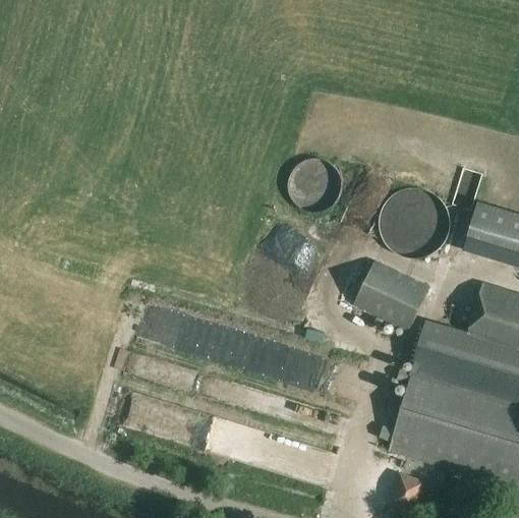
[(390,232),(423,199),(410,185),(377,218),(390,232)]
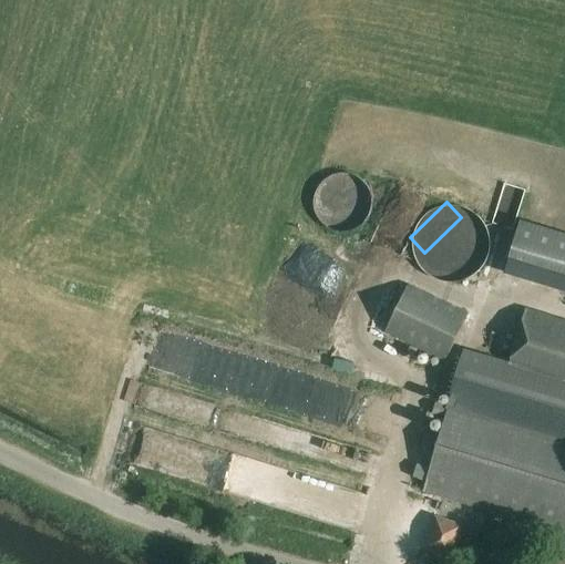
[(564,288),(564,233),(520,219),(504,270),(564,288)]
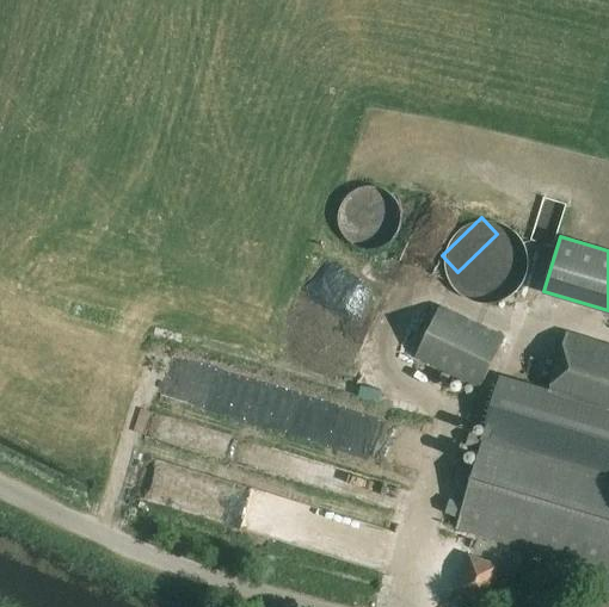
[(478,388),(504,336),(440,303),(413,355),(478,388)]
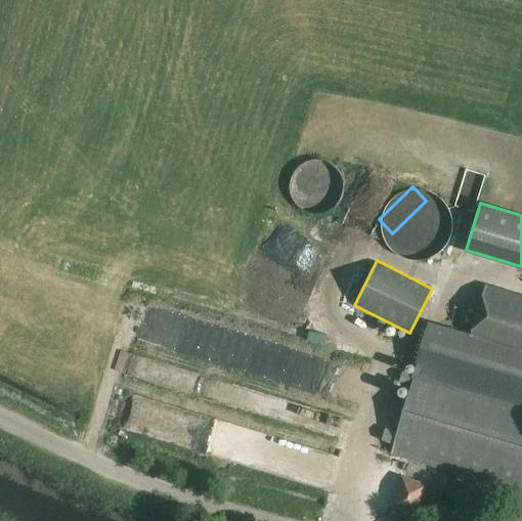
[(521,294),(484,283),(468,339),(502,348),(521,354),(521,294)]
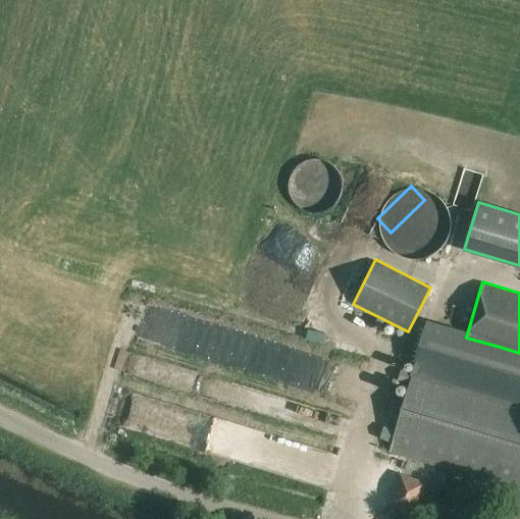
[(414,362),(387,452),(519,490),(519,353),(500,347),(466,338),(424,325),(414,362)]
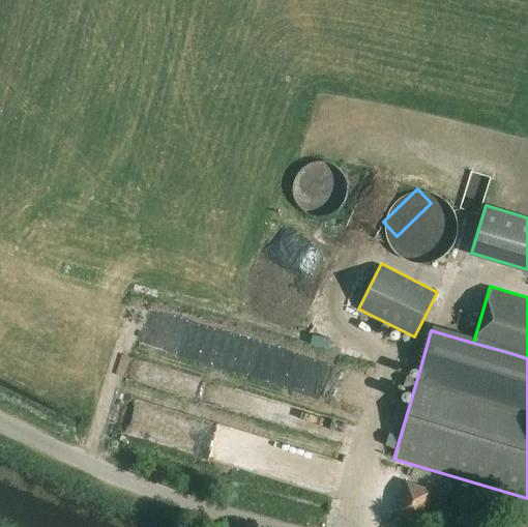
[(421,520),(432,490),(406,480),(396,511),(421,520)]
